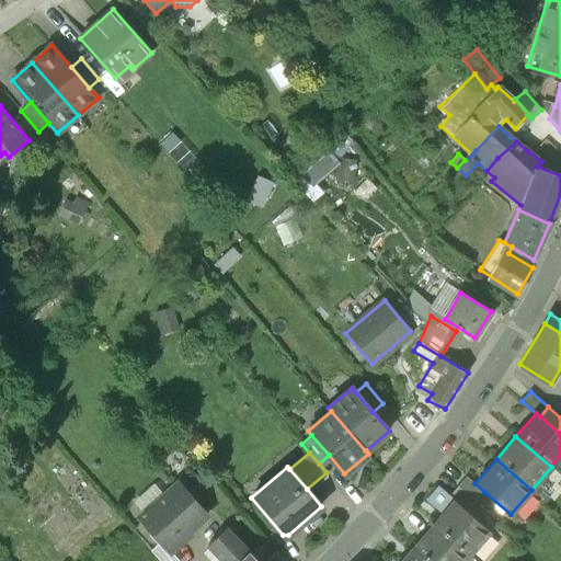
[(474,483),(466,476),(458,485),(476,501),(484,492),(474,483)]
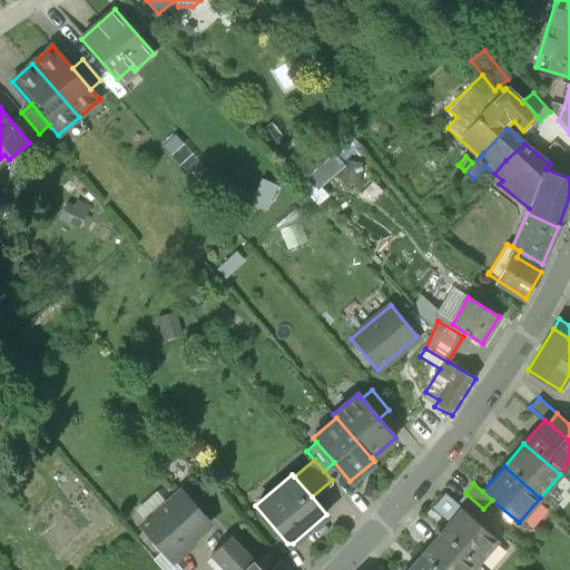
[(209,523),(180,491),(141,524),(172,558),(209,523)]
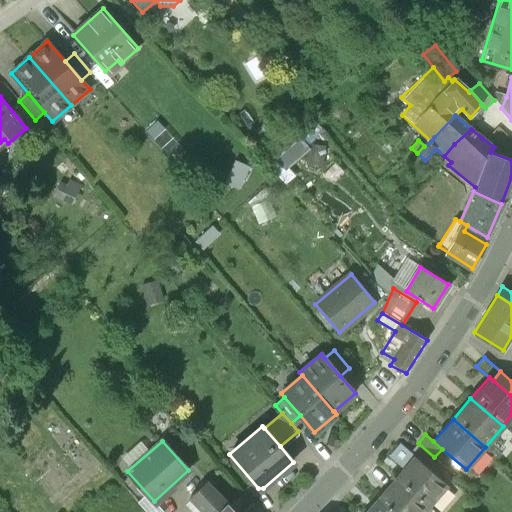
[(410,452),(399,443),(389,455),(404,468),(395,479),(427,506),(447,484),(426,466),(410,452)]
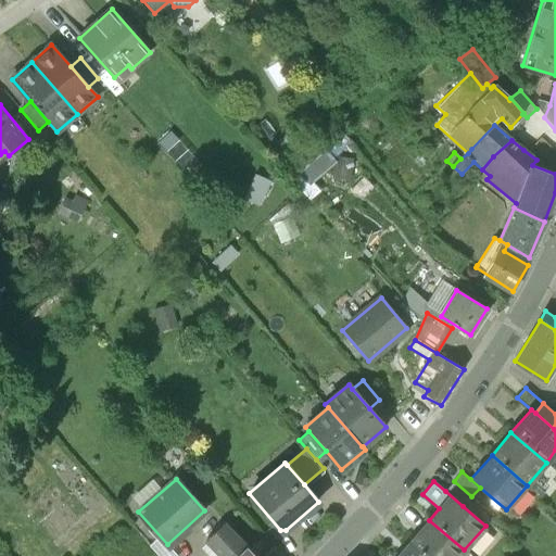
[(471,496),(454,481),(445,491),(463,506),(471,496)]
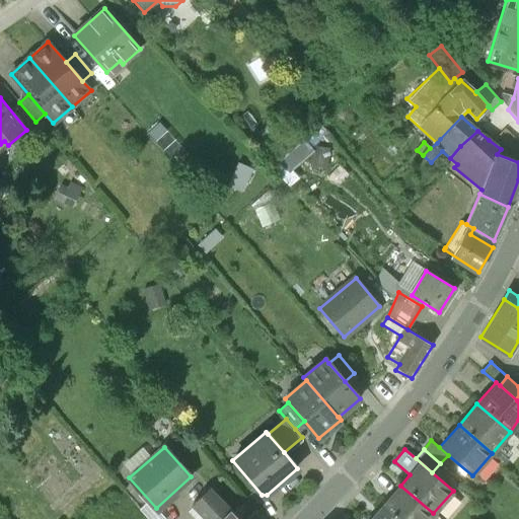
[(428,518),(433,513),(400,486),(383,506),(397,518),(428,518)]
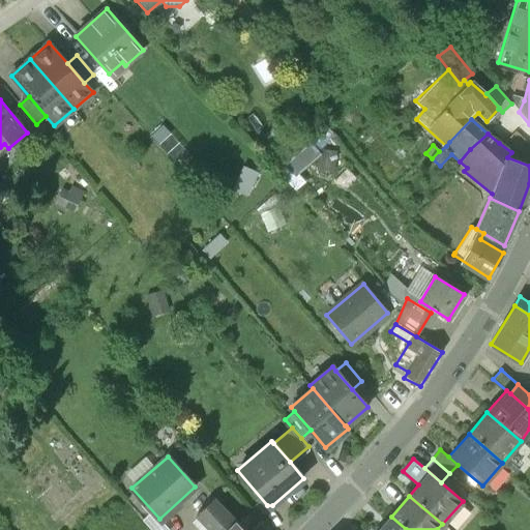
[(211,500),(198,513),(213,529),(228,529),(235,524),(211,500)]
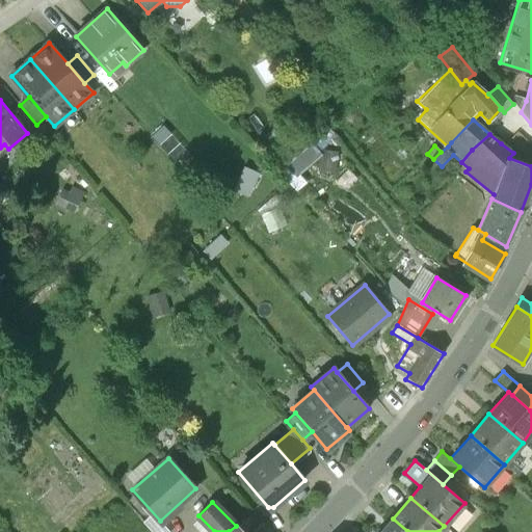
[(407,531),(393,519),(380,531),(407,531)]
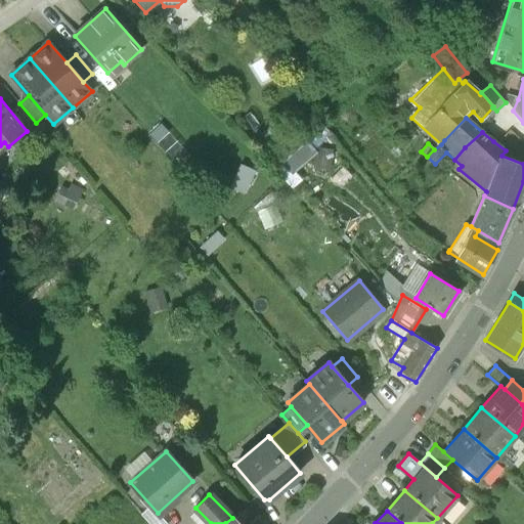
[(267,523),(259,514),(249,523),(267,523)]
